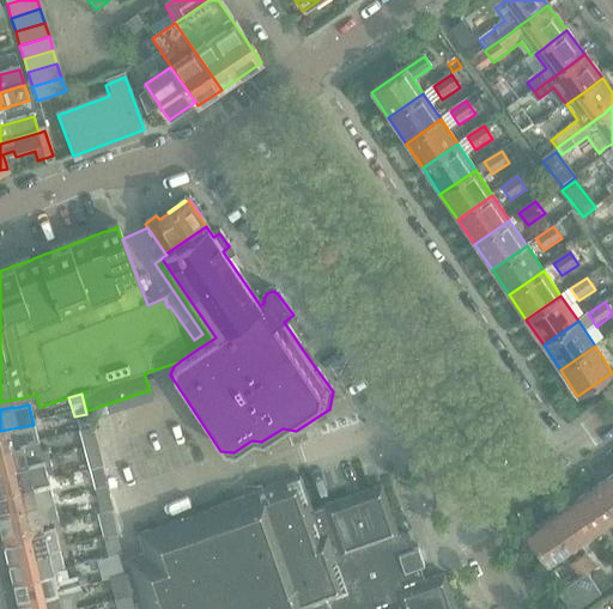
[(74,416),(79,434),(91,432),(86,414),(74,416)]
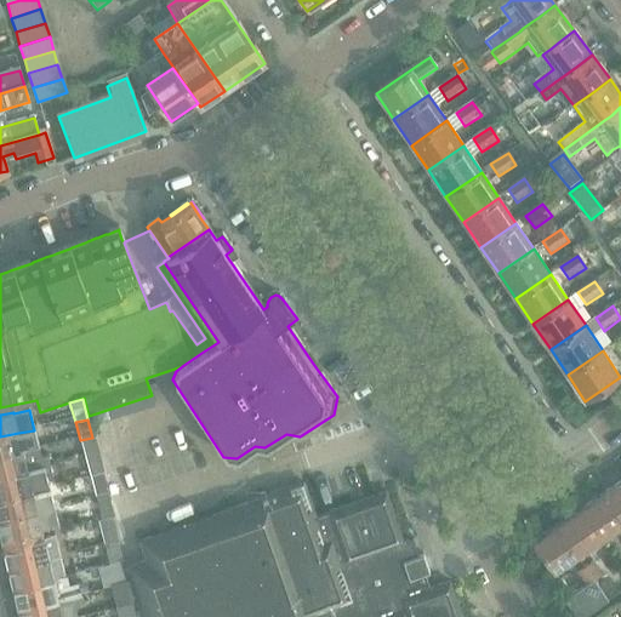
[(39,450),(34,430),(18,433),(0,436),(0,458),(23,453),(39,450)]
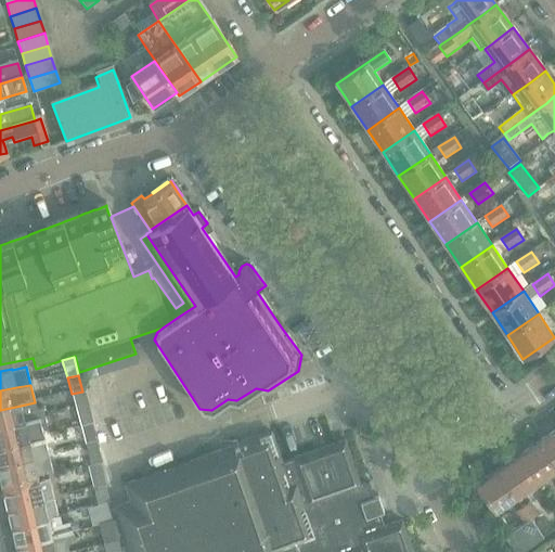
[(72,394),(76,411),(88,408),(82,392),(72,394)]
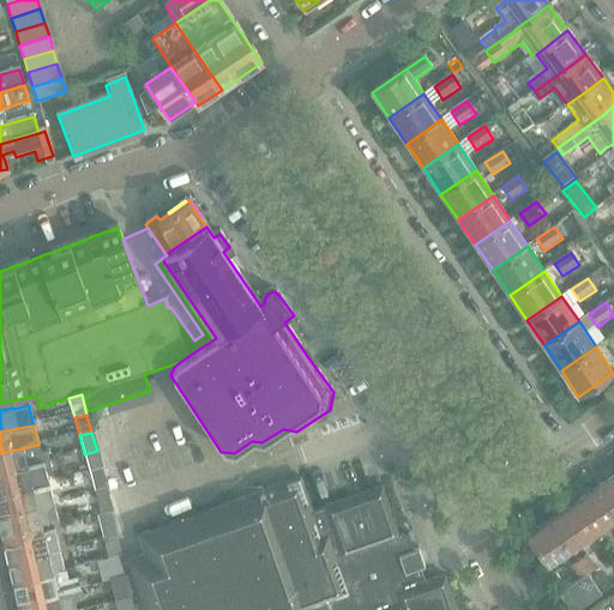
[(41,457),(38,445),(23,448),(0,453),(0,473),(28,467),(49,463),(48,456),(41,457)]
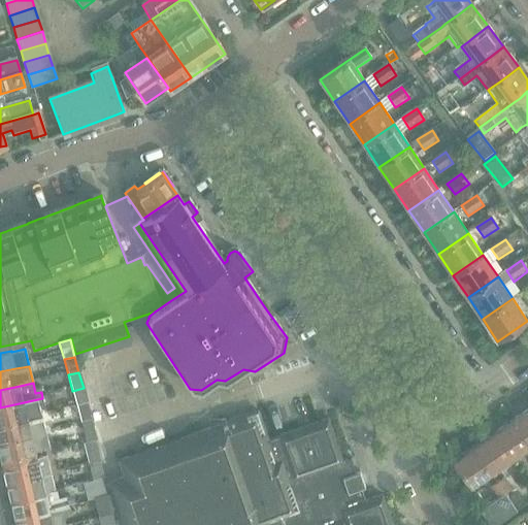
[(88,405),(84,388),(72,391),(76,408),(87,406),(87,405),(88,405)]
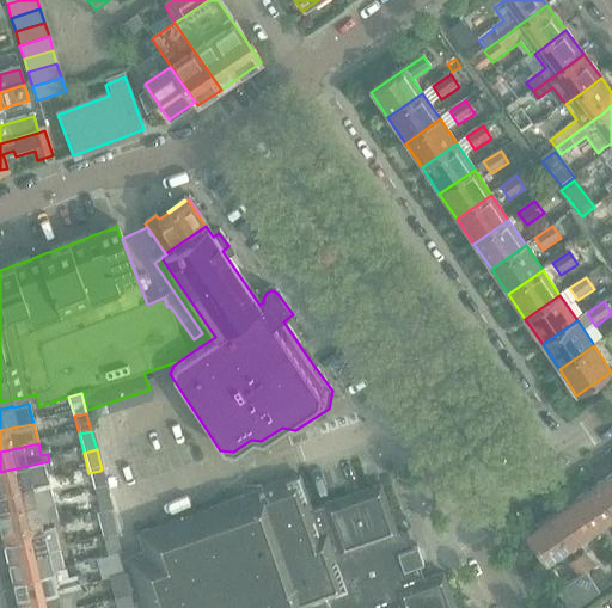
[(0,472),(0,493),(32,486),(49,483),(47,474),(53,473),(49,461),(28,466),(0,472)]
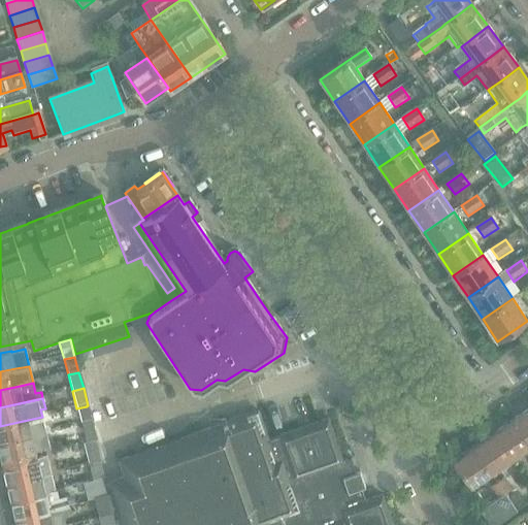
[(76,408),(81,426),(92,424),(87,406),(76,408)]
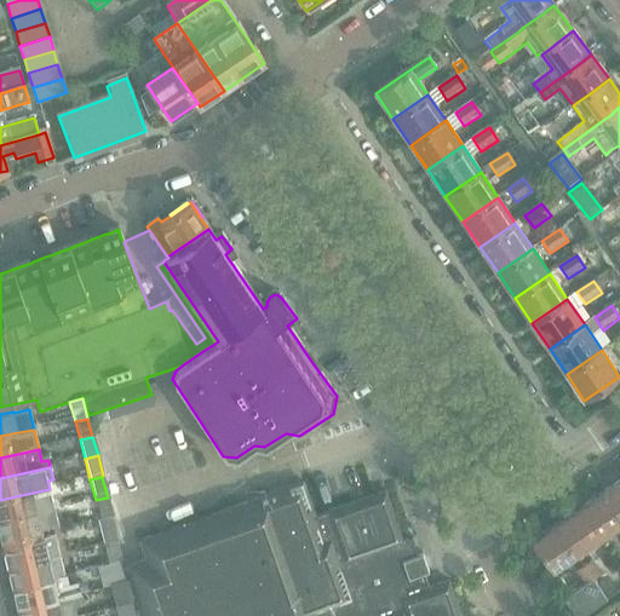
[(619,483),(601,496),(619,522),(619,483)]
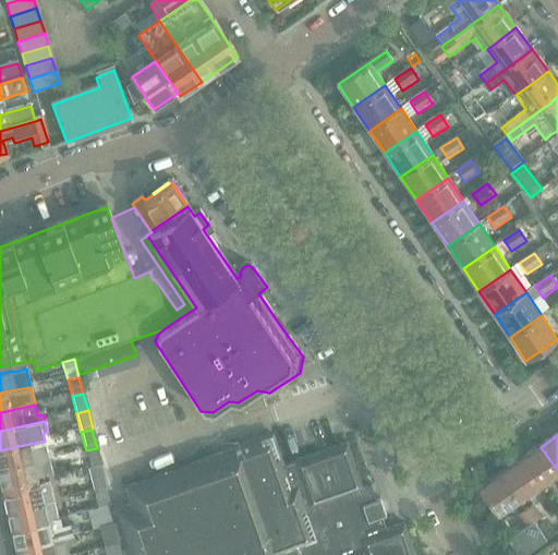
[(413,554),(404,526),(386,532),(385,533),(380,520),(378,514),(375,503),(371,492),(365,487),(361,490),(347,446),(283,469),(273,438),(247,447),(126,490),(134,511),(118,518),(130,554),(413,554)]
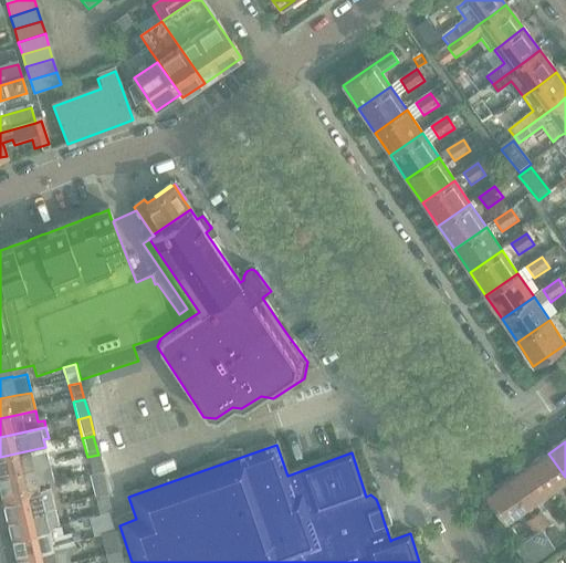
[(0,457),(0,477),(34,469),(50,466),(45,447),(30,450),(0,457)]
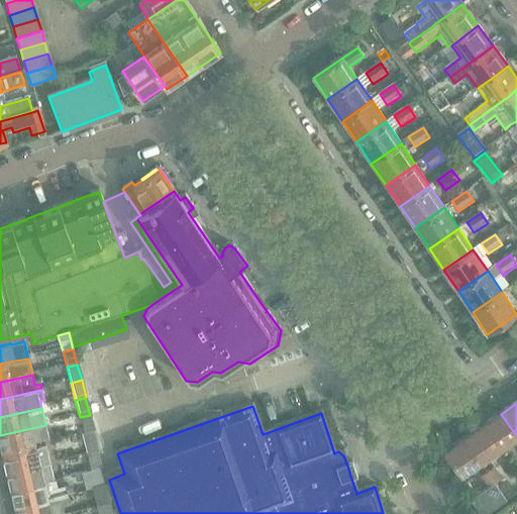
[(516,435),(501,414),(484,426),(500,450),(516,438),(516,435)]
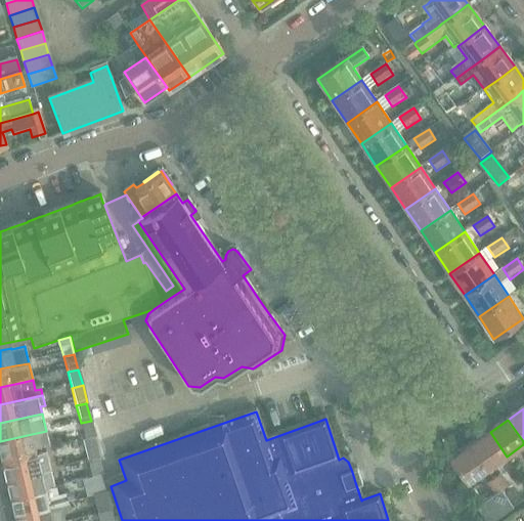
[(83,442),(83,444),(95,441),(91,421),(81,423),(86,441),(83,442)]
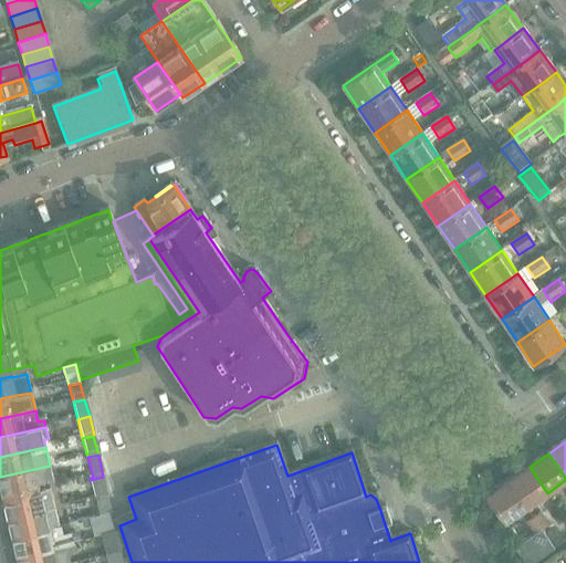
[(54,485),(50,466),(34,469),(0,477),(0,496),(0,497),(1,502),(40,493),(39,489),(39,488),(54,485)]
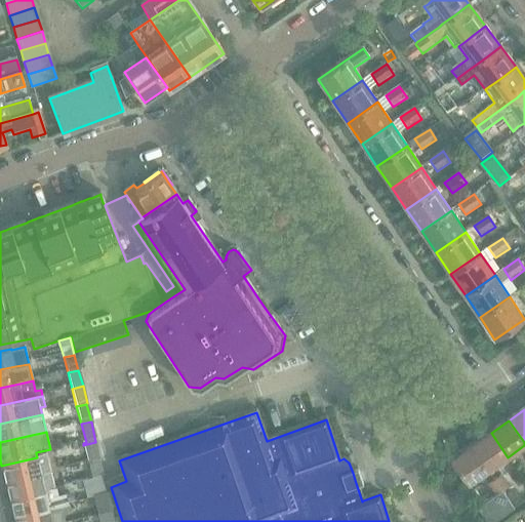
[(491,433),(471,447),(488,472),(508,457),(491,433)]
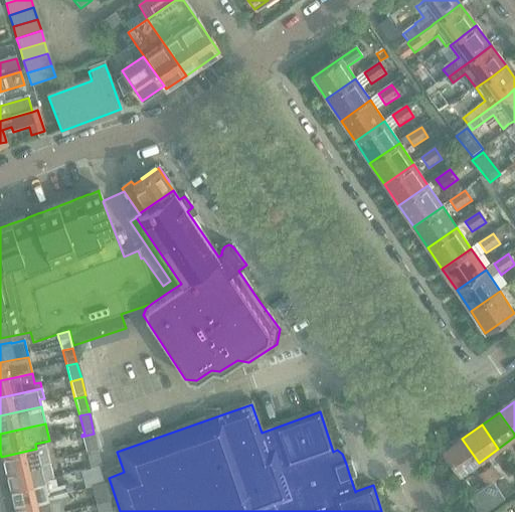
[(81,437),(87,456),(99,453),(94,434),(81,437)]
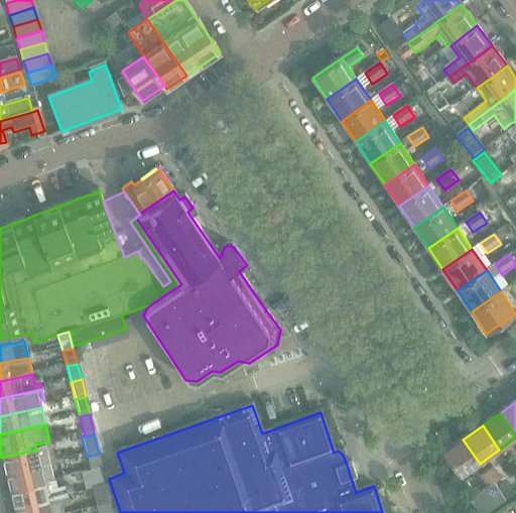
[(460,477),(480,464),(463,439),(443,453),(444,455),(442,457),(449,467),(452,466),(460,477)]
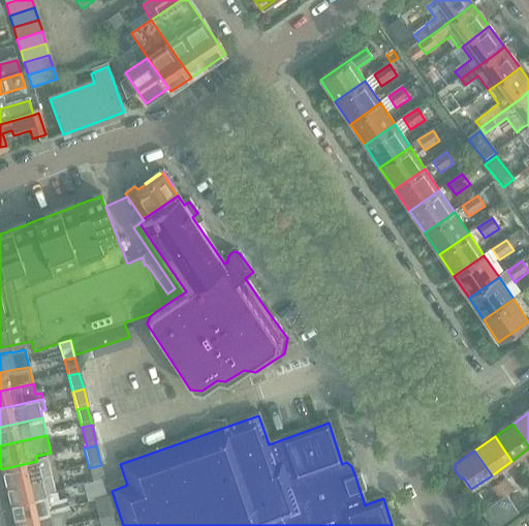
[(47,458),(37,461),(1,469),(5,487),(41,478),(51,476),(47,458)]
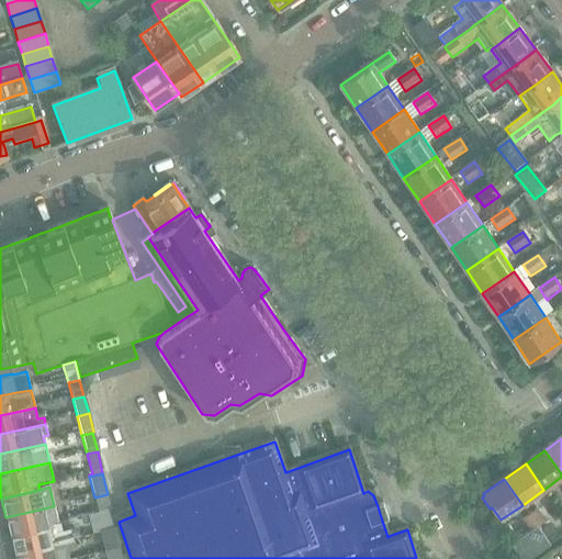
[(0,494),(14,558),(15,558),(15,556),(11,537),(6,517),(1,499),(0,493),(0,492),(0,494)]
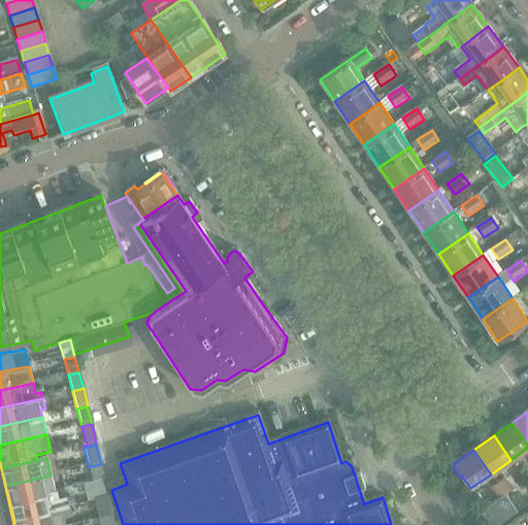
[(89,467),(93,485),(105,482),(101,464),(89,467)]
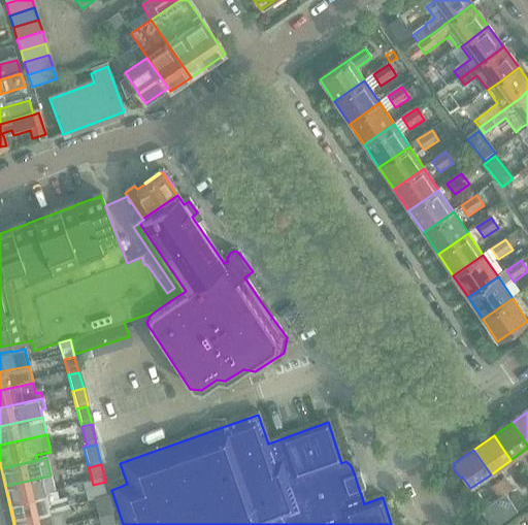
[(5,486),(10,504),(45,496),(55,494),(51,476),(41,478),(5,486)]
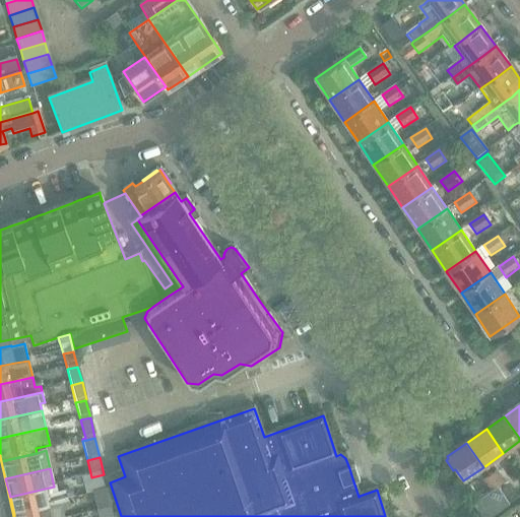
[(496,472),(490,476),(498,489),(504,485),(496,472)]
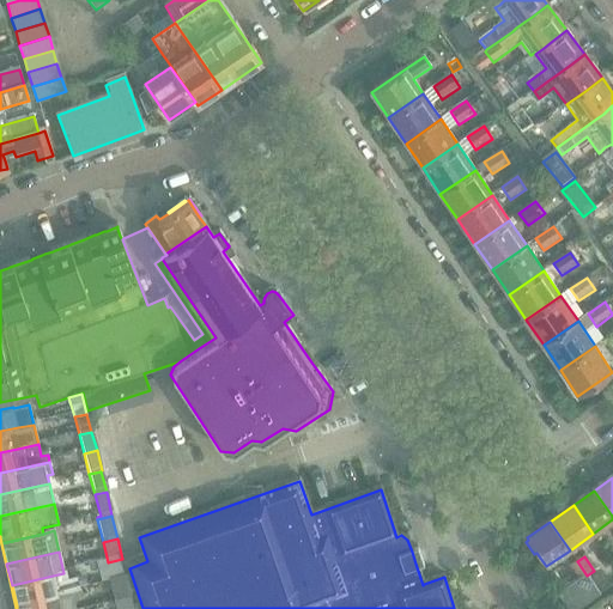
[(127,578),(122,559),(108,562),(113,582),(127,578)]
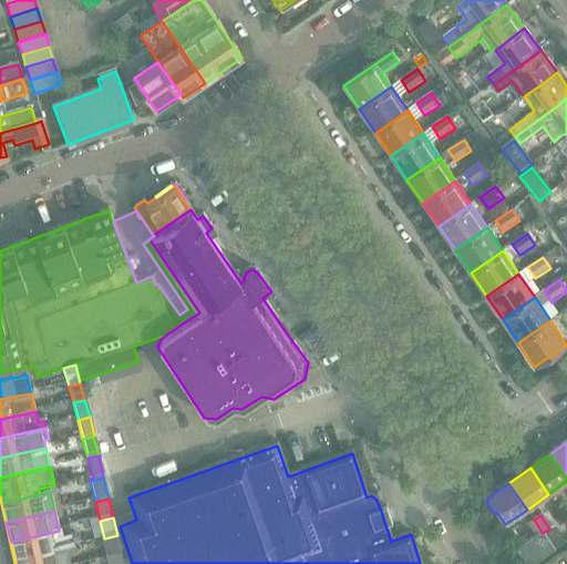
[(534,520),(526,525),(535,539),(543,533),(534,520)]
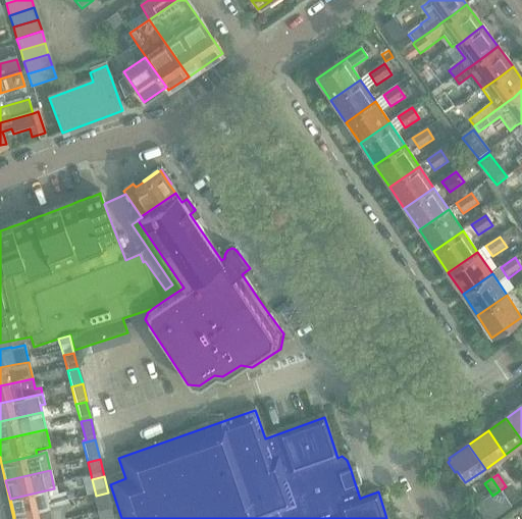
[(56,487),(54,488),(45,490),(10,499),(14,516),(49,508),(67,503),(74,501),(73,495),(66,497),(65,495),(58,496),(56,487)]
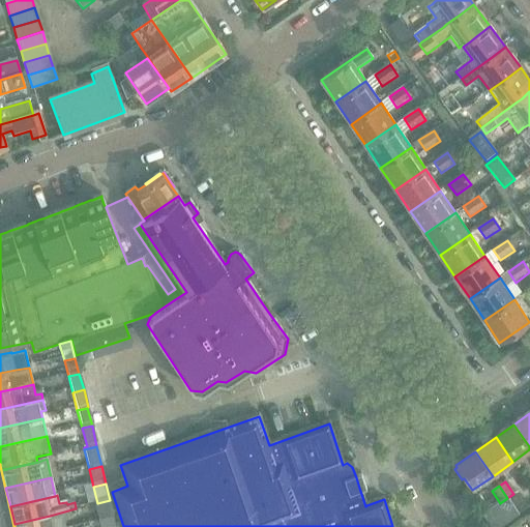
[(502,526),(520,516),(507,498),(500,503),(482,515),(491,526),(502,526)]
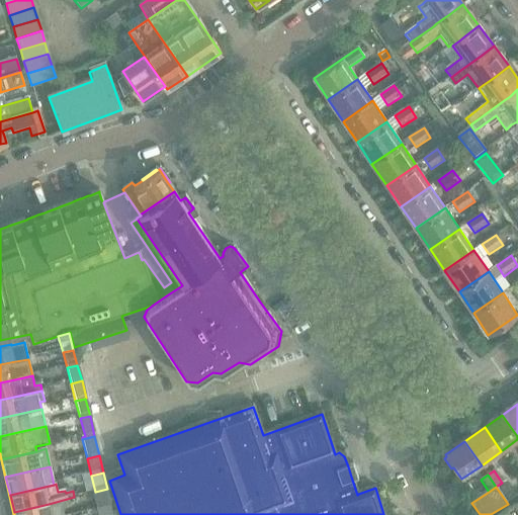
[(97,508),(109,505),(110,505),(107,489),(95,492),(93,492),(97,508)]
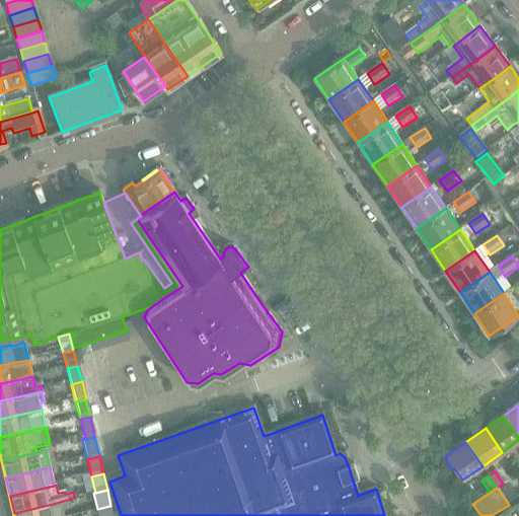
[(70,509),(67,500),(49,505),(14,513),(14,515),(63,515),(62,511),(70,509)]
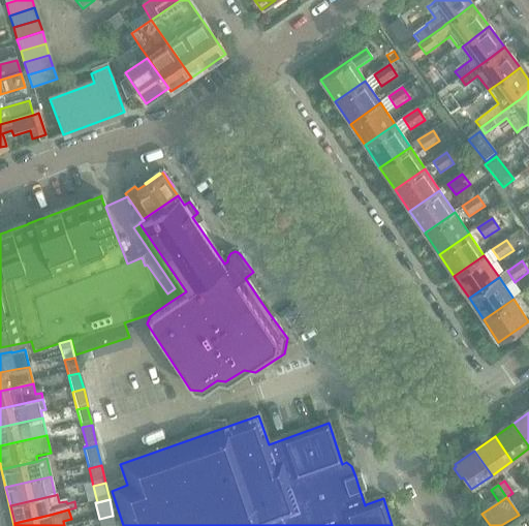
[(114,525),(112,516),(99,519),(98,519),(99,525),(114,525)]
